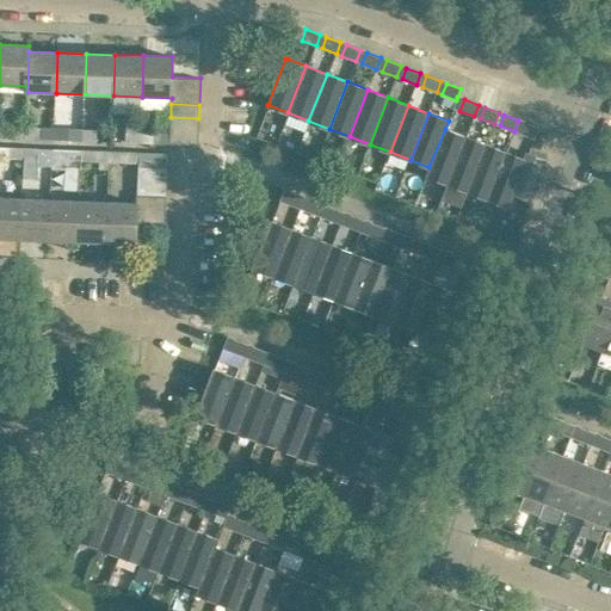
[(198,131),(198,118),(171,117),(171,131),(198,131)]
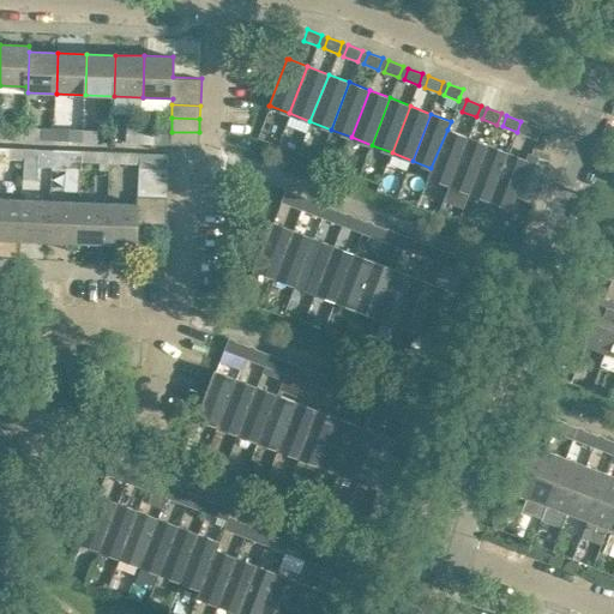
[(523,134),(537,140),(541,128),(527,122),(523,134)]
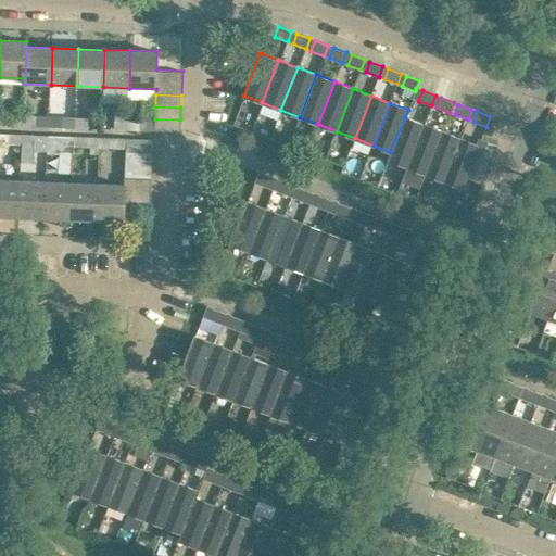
[(0,125),(22,126),(23,116),(0,115),(0,125)]
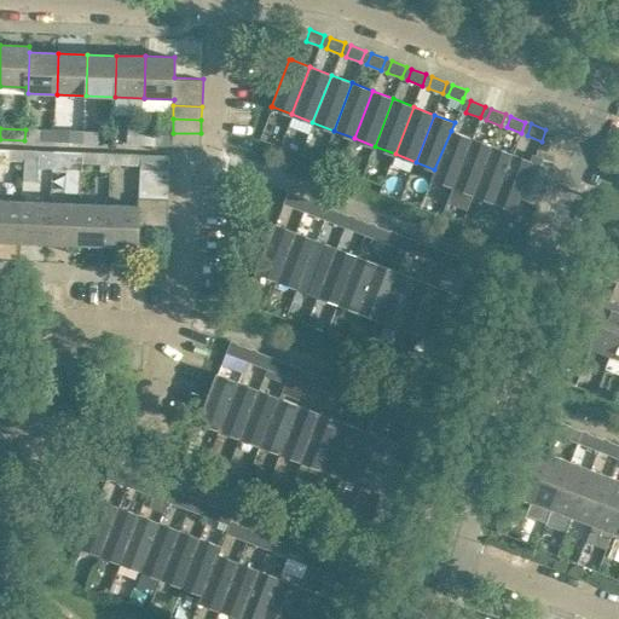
[(25,129),(24,140),(39,140),(55,142),(55,131),(39,129),(25,129)]
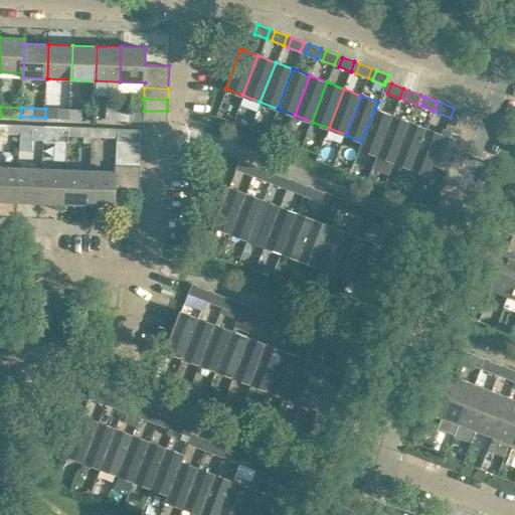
[(69,119),(69,110),(57,109),(57,118),(69,119)]
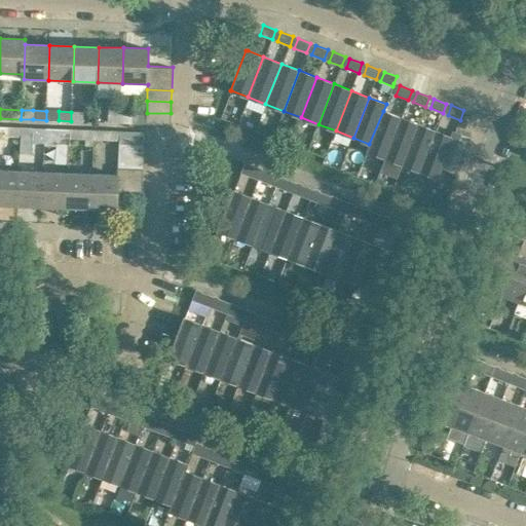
[(383,111),(369,144),(367,151),(385,157),(401,117),(383,111)]
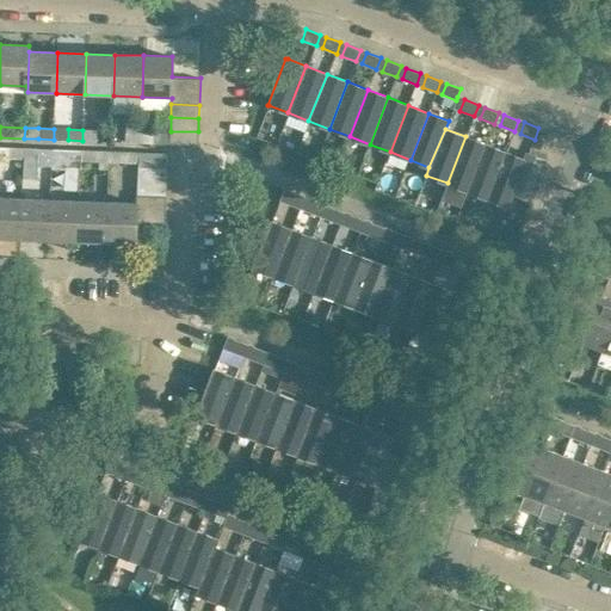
[(97,130),(82,130),(82,141),(96,141),(97,130)]
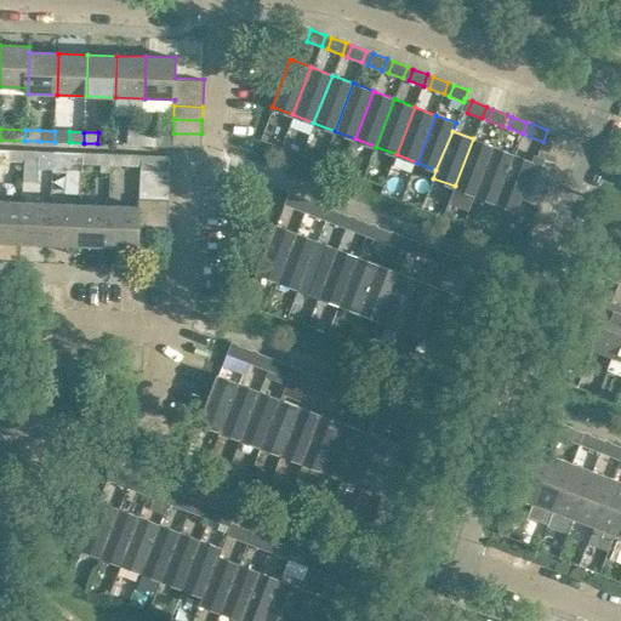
[(142,146),(142,135),(129,134),(127,144),(142,146)]
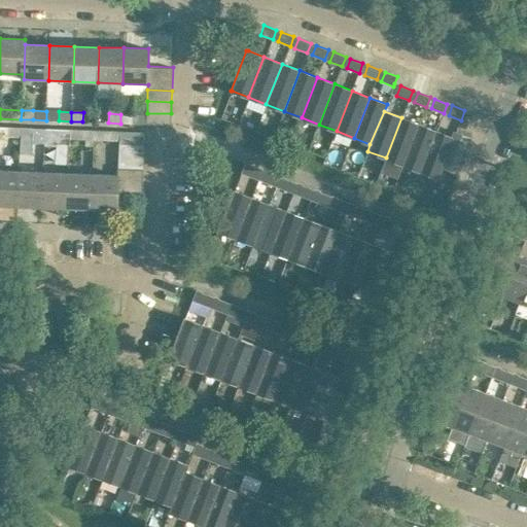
[(147,113),(146,125),(171,125),(171,113),(147,113)]
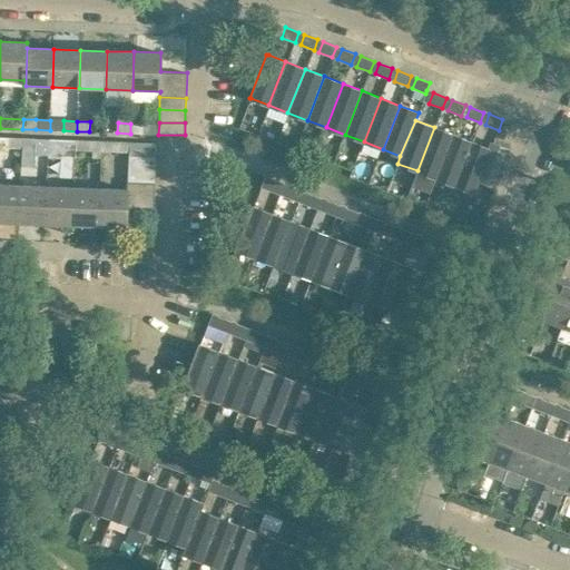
[(130,124),(130,134),(143,134),(143,124),(130,124)]
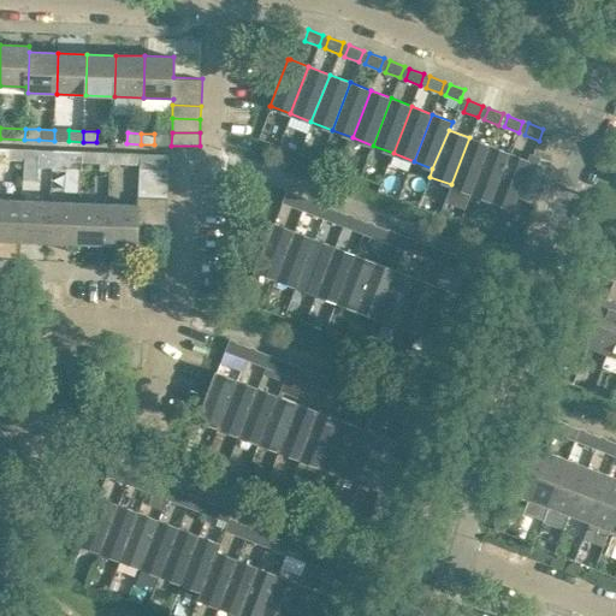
[(471,193),(489,144),(469,137),(451,184),(471,193)]
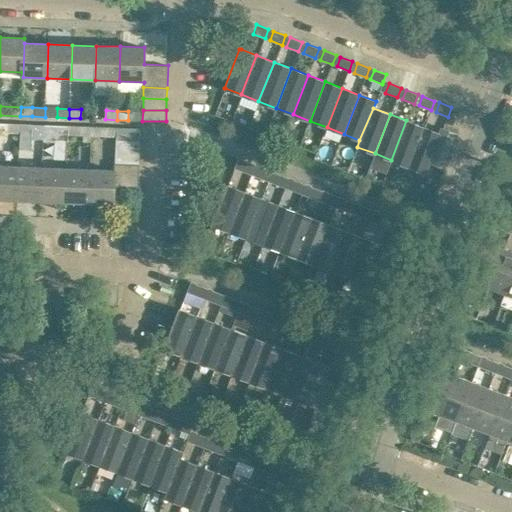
[(422,127),(406,120),(391,160),(407,166),(422,127)]
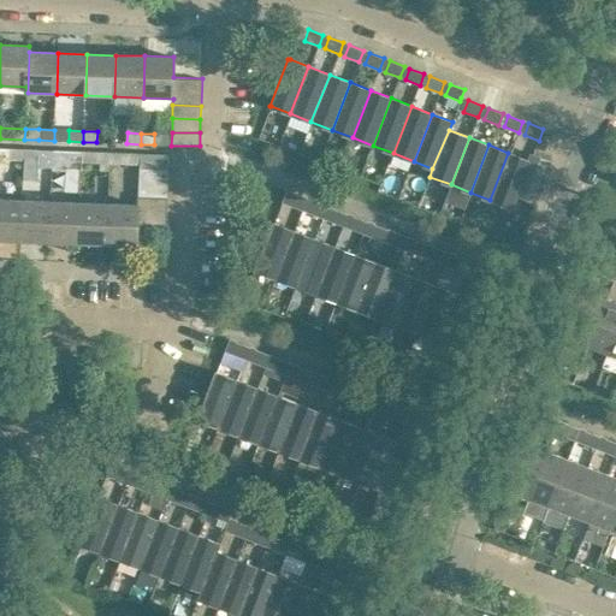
[(10,159),(24,160),(24,149),(10,148),(10,159)]
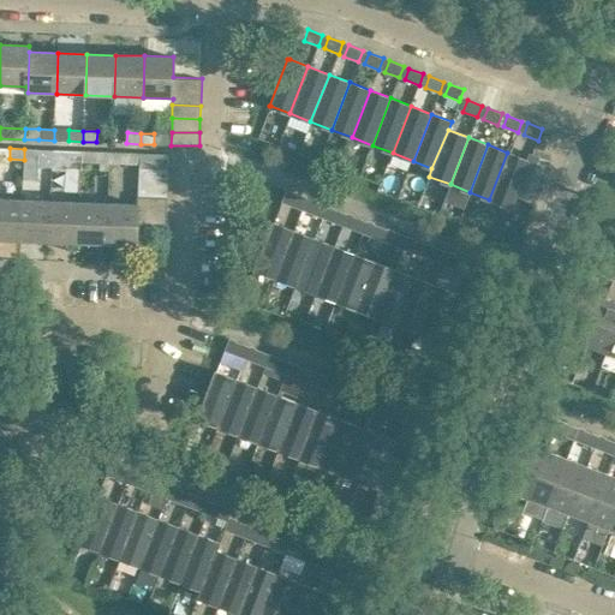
[(39,149),(24,149),(24,160),(37,160),(39,149)]
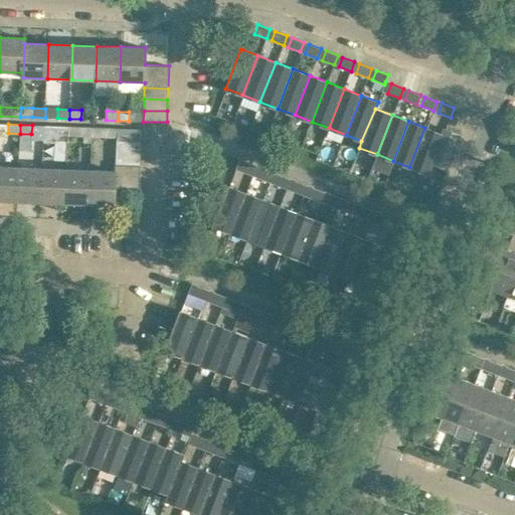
[(56,135),(68,136),(68,127),(57,126),(56,135)]
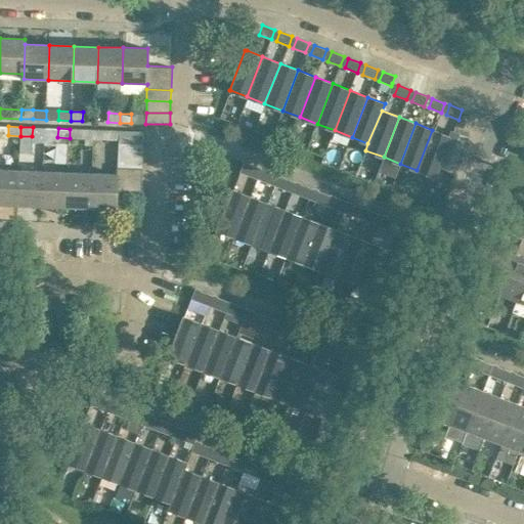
[(82,129),(70,129),(70,138),(82,138),(82,129)]
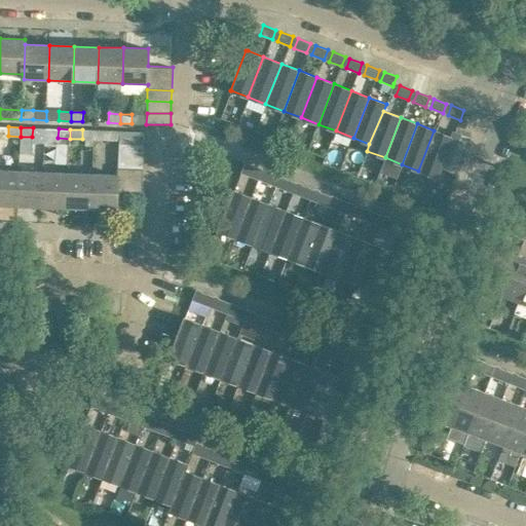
[(107,140),(119,140),(119,132),(108,130),(107,140)]
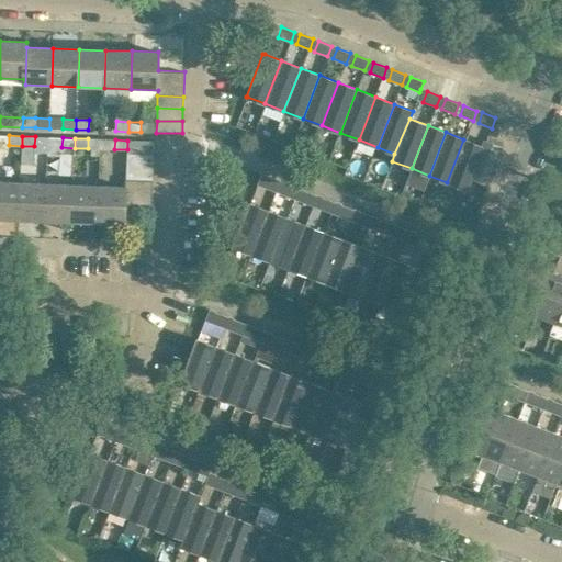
[(493,144),(486,141),(483,141),(481,146),(463,139),(447,182),(468,190),(472,179),(487,186),(498,155),(490,152),(493,144)]
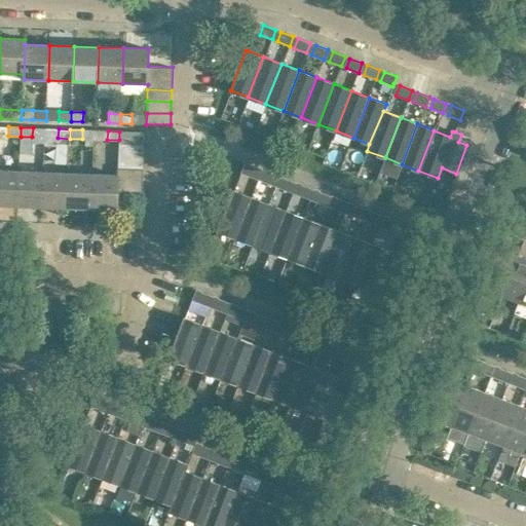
[(119,132),(119,140),(119,144),(144,145),(144,132),(119,132)]
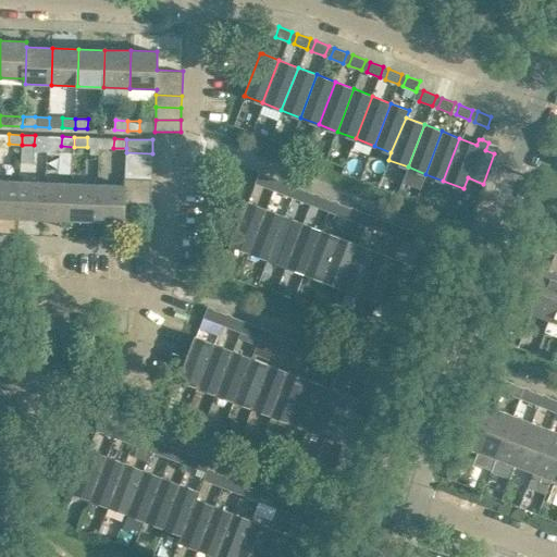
[(125,166),(152,168),(152,153),(126,152),(125,166)]
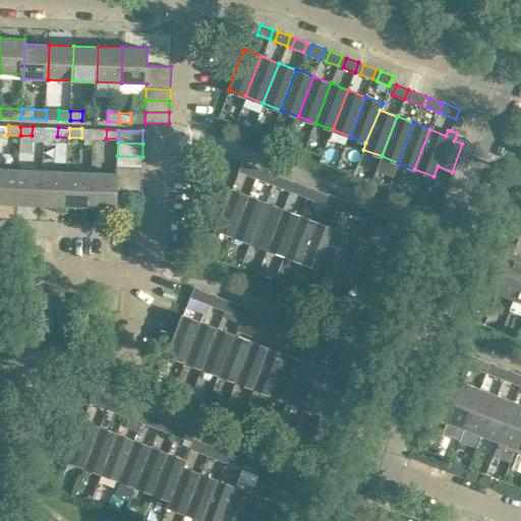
[(117,166),(141,168),(142,157),(117,156),(117,166)]
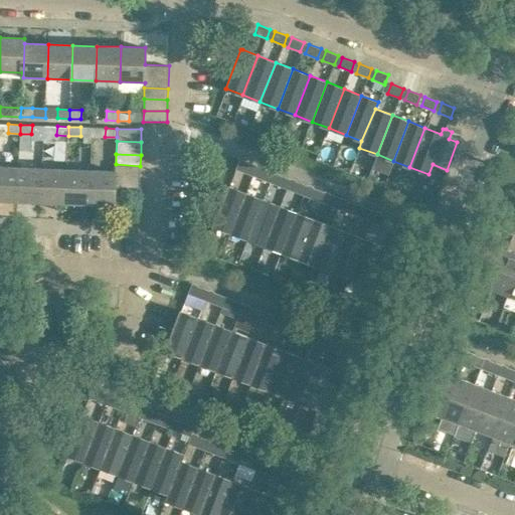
[(253,176),(256,166),(244,162),(241,171),(253,176)]
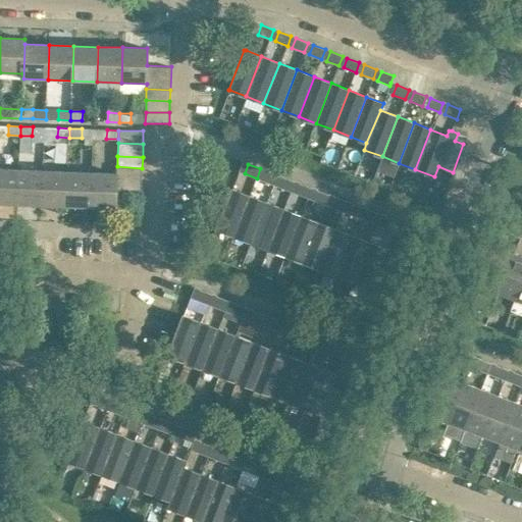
[(93,172),(91,207),(116,208),(116,190),(141,191),(142,168),(117,166),(117,173),(93,172)]
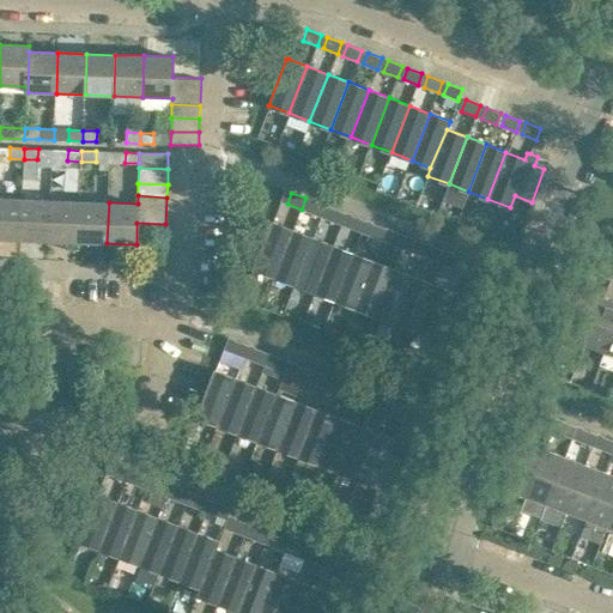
[(0,238),(20,240),(22,199),(0,198),(0,238)]
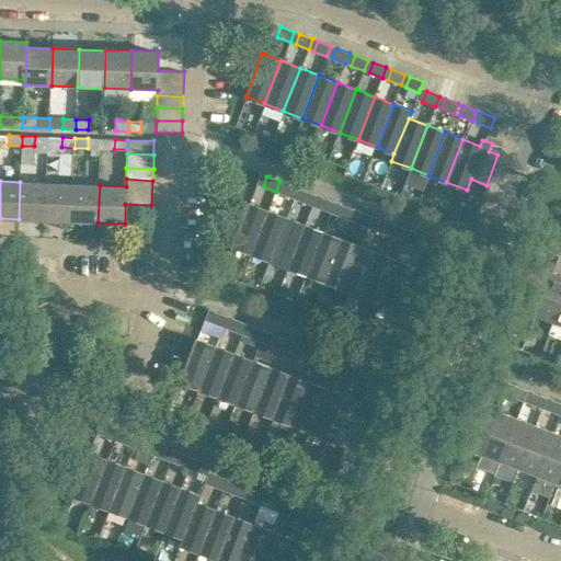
[(19,219),(45,220),(46,183),(20,182),(19,219)]
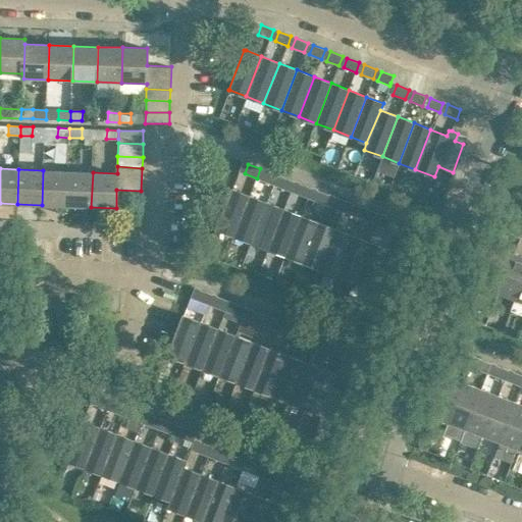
[(42,205),(66,206),(67,171),(43,170),(42,205)]
